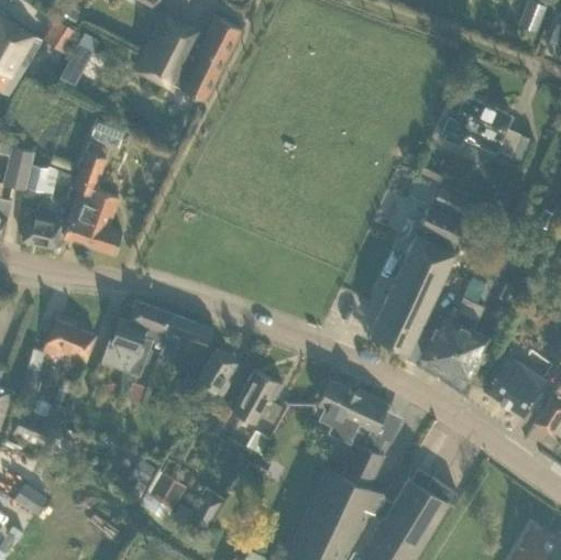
[(540,24),(547,8),(530,1),(524,18),(540,24)]
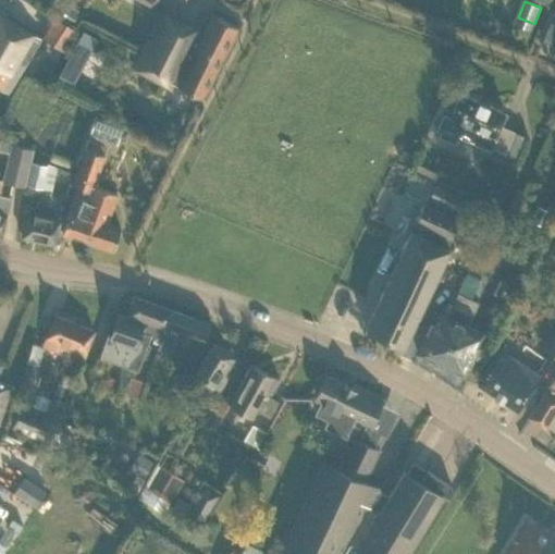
[(0,15),(0,89),(9,95),(41,40),(0,15)]
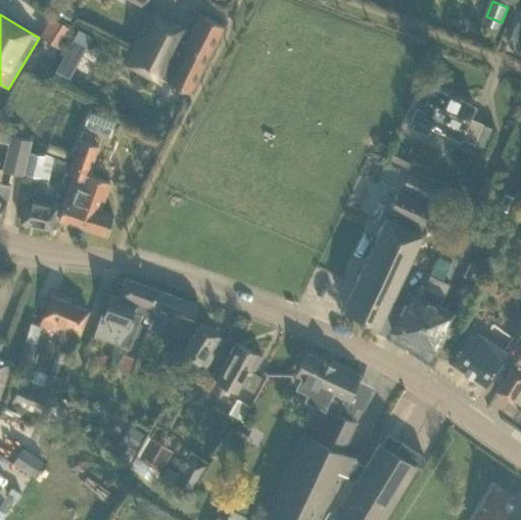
[(152,14),(125,67),(160,86),(163,81),(191,95),(225,29),(201,16),(192,35),(152,14)]
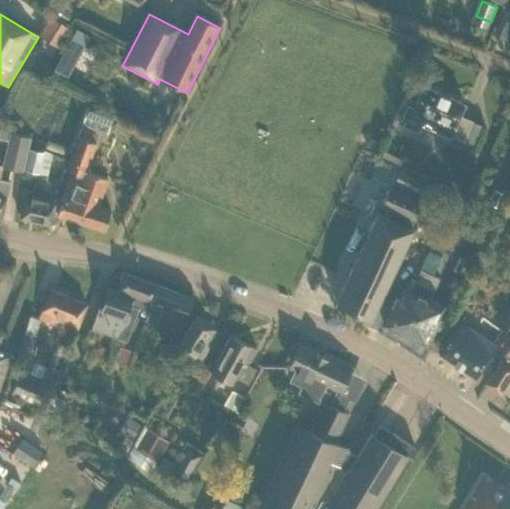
[(61,50),(73,32),(52,19),(40,37),(61,50)]
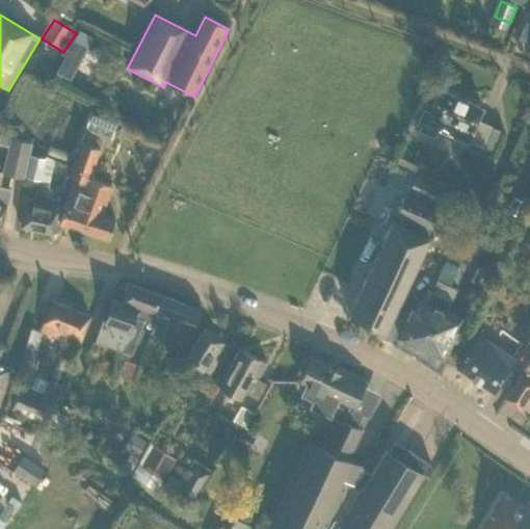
[(529,47),(527,54),(529,55),(529,25),(525,24),(519,42),(529,47)]
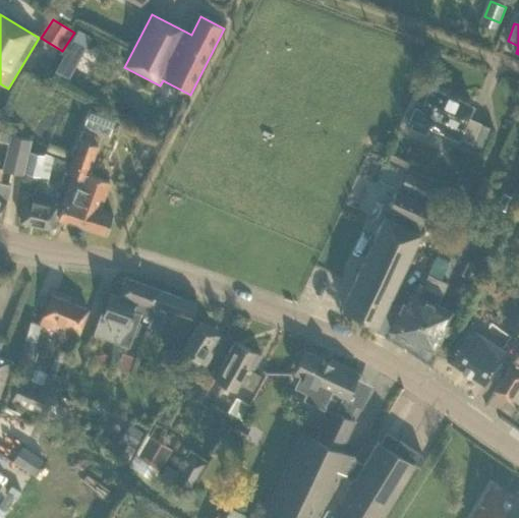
[(54,74),(68,82),(93,39),(78,32),(54,74)]
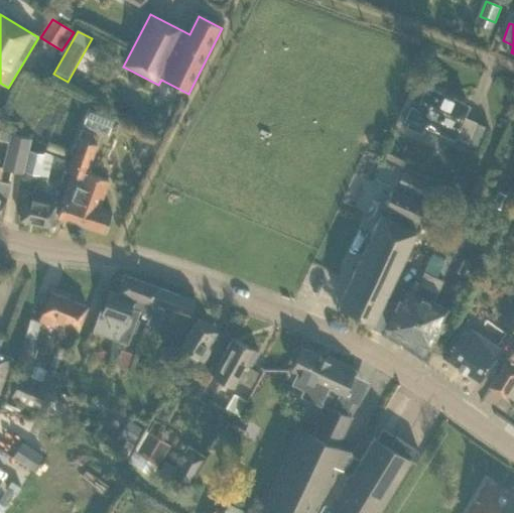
[(469,142),(477,124),(464,118),(469,107),(428,90),(419,110),(412,107),(405,123),(409,124),(407,128),(422,135),(426,128),(455,140),(456,137),(469,142)]
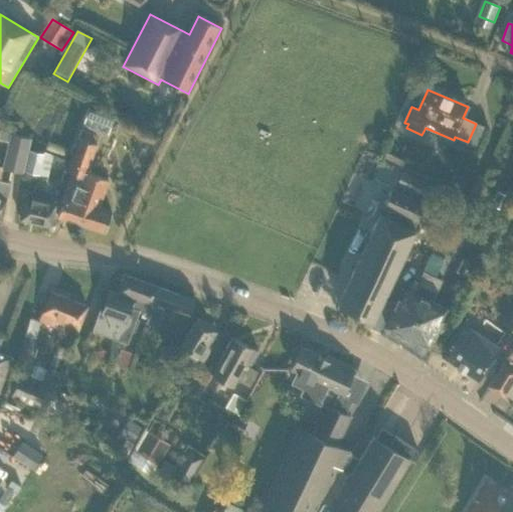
[(109,137),(116,119),(91,109),(83,127),(109,137)]
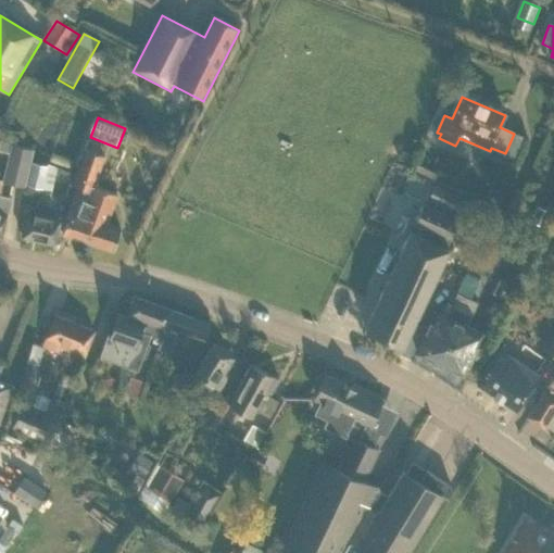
[(85,150),(96,153),(98,146),(88,142),(85,150)]
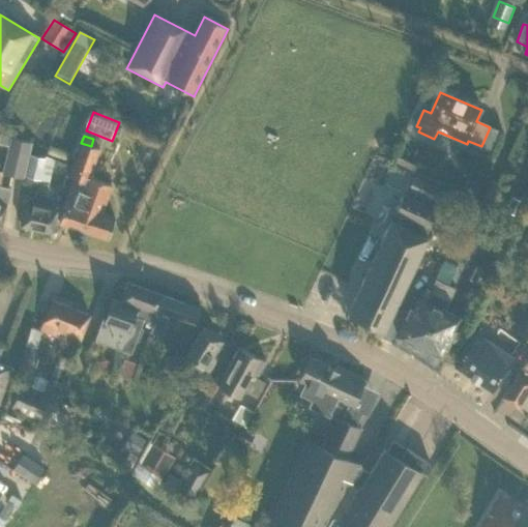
[(0,145),(10,148),(12,140),(1,137),(0,139),(0,145)]
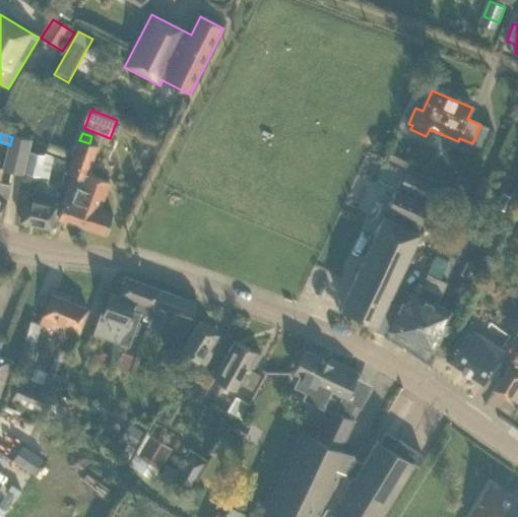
[(26,174),(31,151),(35,142),(12,137),(10,145),(4,171),(25,176),(26,174)]
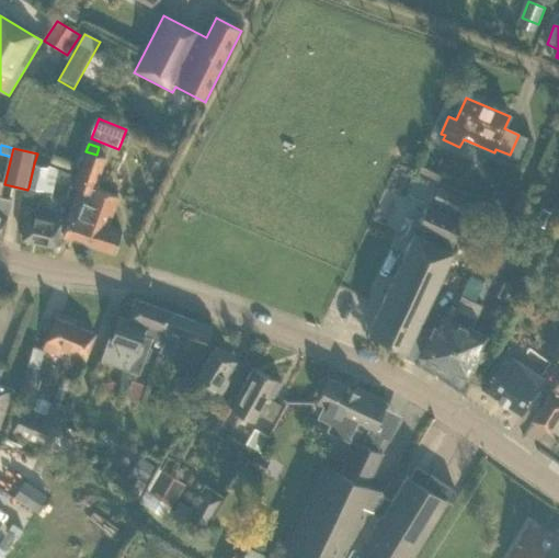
[(64,238),(115,255),(123,231),(109,227),(118,197),(94,190),(105,158),(97,155),(86,151),(73,189),(79,191),(70,215),(71,216),(64,238)]
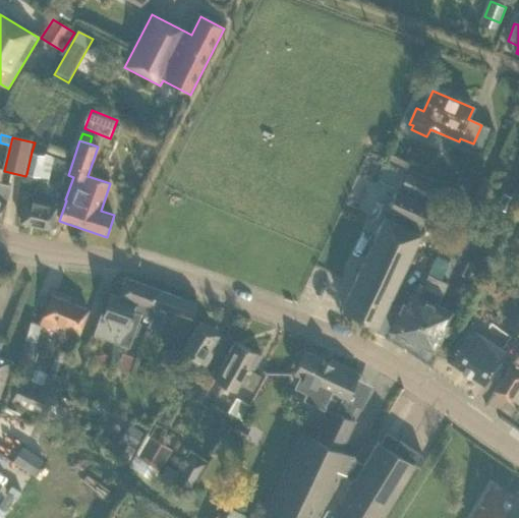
[(47,158),(33,154),(27,175),(42,178),(47,158)]
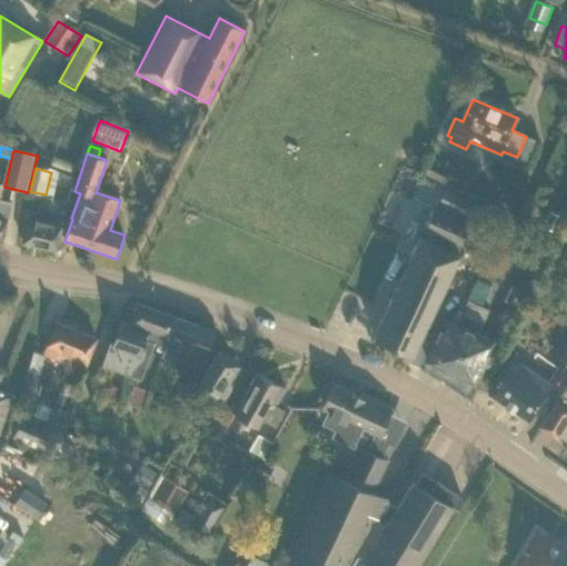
[(475,201),(446,188),(438,206),(468,218),(475,201)]
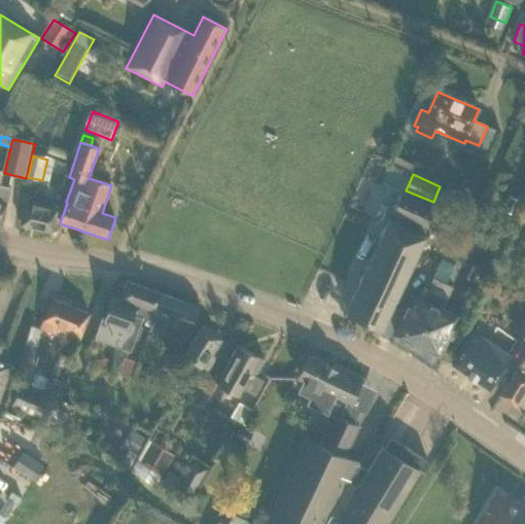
[(491,181),(478,176),(470,193),(483,198),(491,181)]
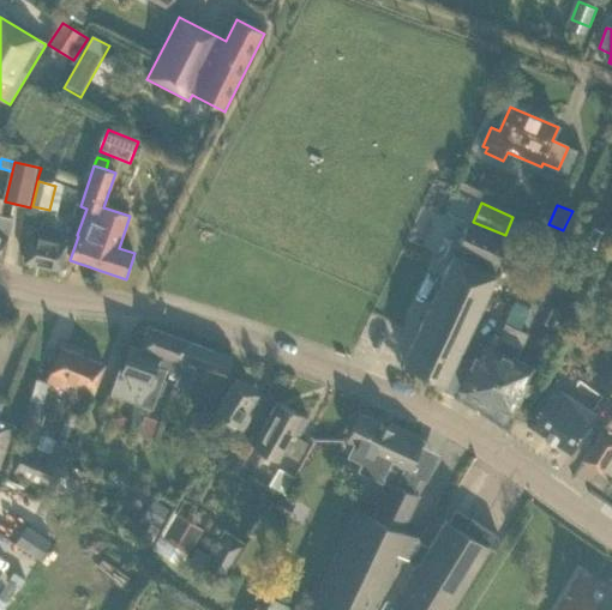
[(0,261),(4,263),(15,219),(0,216),(0,261)]
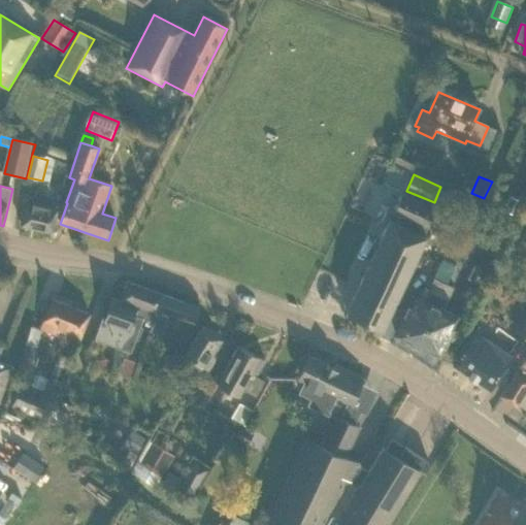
[(348,313),(384,330),(426,238),(424,237),(428,228),(429,228),(436,211),(402,195),(395,212),(404,217),(399,225),(390,221),(348,313)]
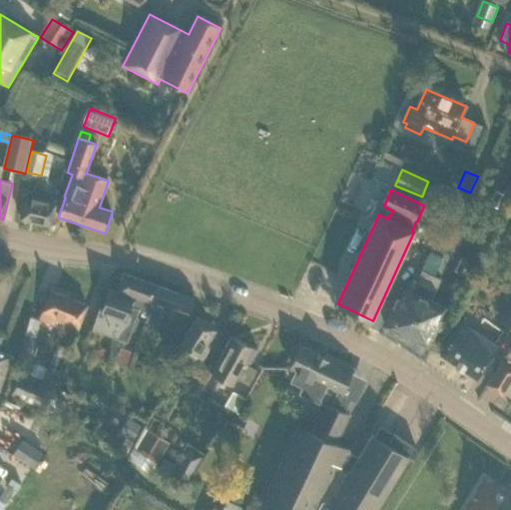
[(21,220),(52,227),(57,200),(27,192),(21,220)]
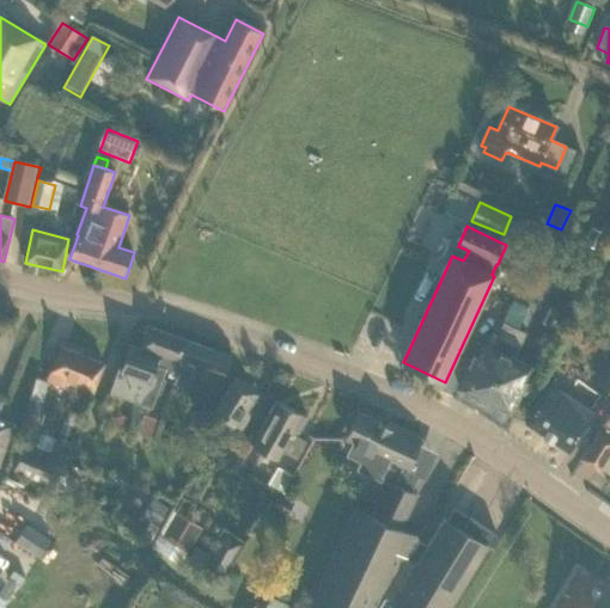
[(593,229),(587,244),(598,249),(604,234),(593,229)]
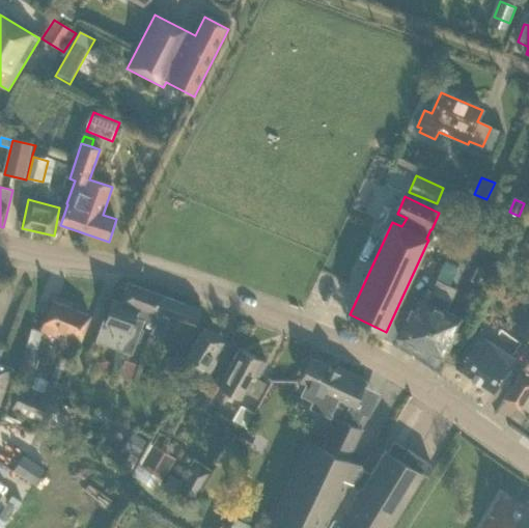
[(445,262),(437,281),(450,287),(458,269),(445,262)]
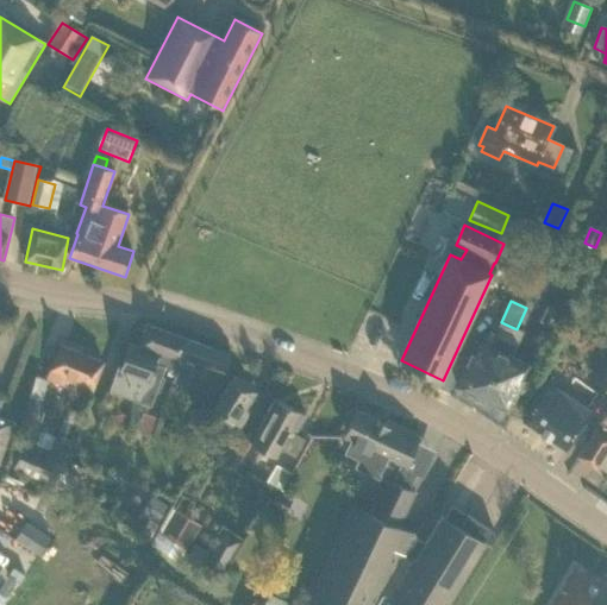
[(457,386),(507,410),(527,366),(512,359),(524,333),(501,322),(489,348),(477,344),(457,386)]
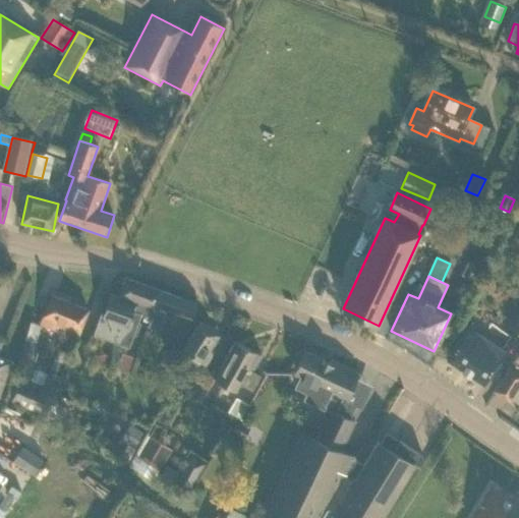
[(137,303),(134,311),(142,314),(141,315),(142,317),(147,318),(146,321),(152,323),(150,328),(160,332),(166,313),(160,311),(161,309),(191,321),(197,305),(126,279),(120,297),(137,303)]
